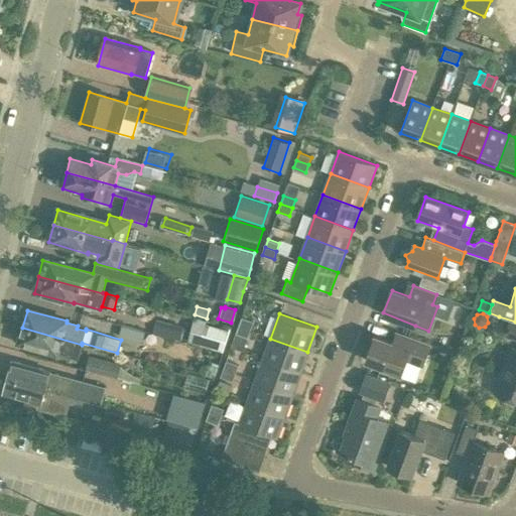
[(252,328),(254,319),(242,315),(240,324),(252,328)]
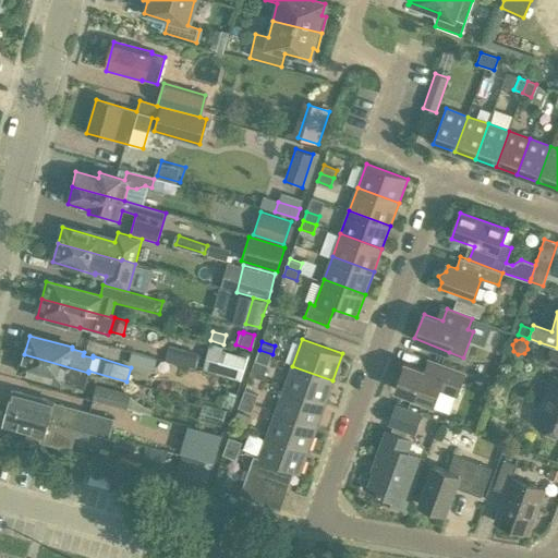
[(194,366),(198,354),(171,347),(167,359),(194,366)]
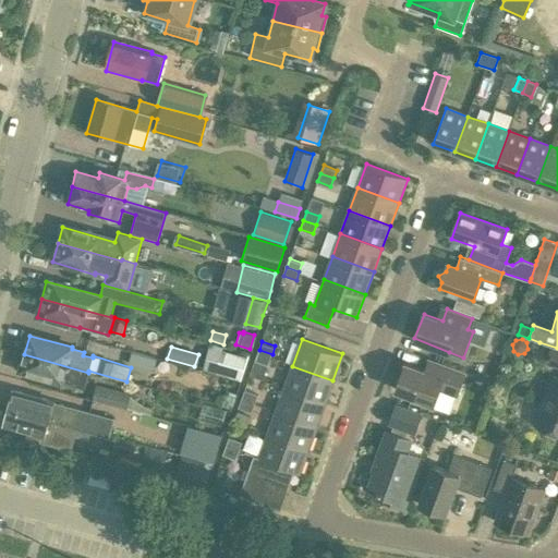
[(241,380),(249,358),(221,349),(215,373),(241,380)]
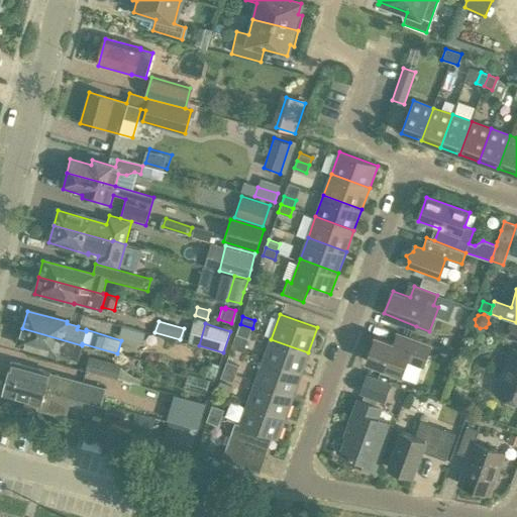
[(516,338),(516,325),(510,323),(506,335),(516,338)]
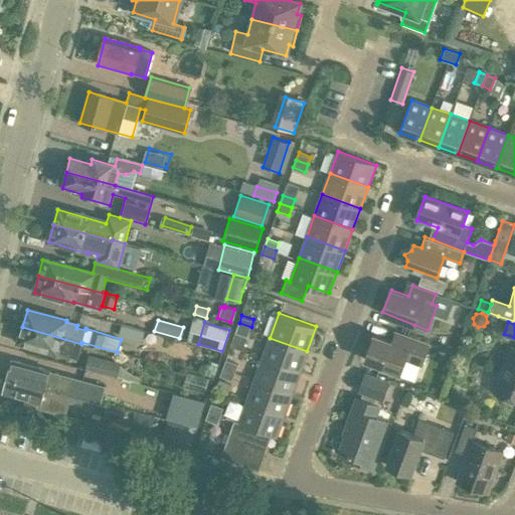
[(145,340),(148,330),(125,323),(122,333),(145,340)]
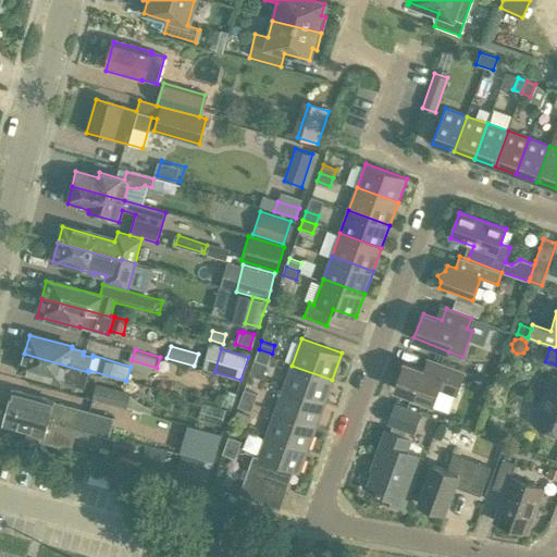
[(259,349),(256,358),(269,362),(272,354),(259,349)]
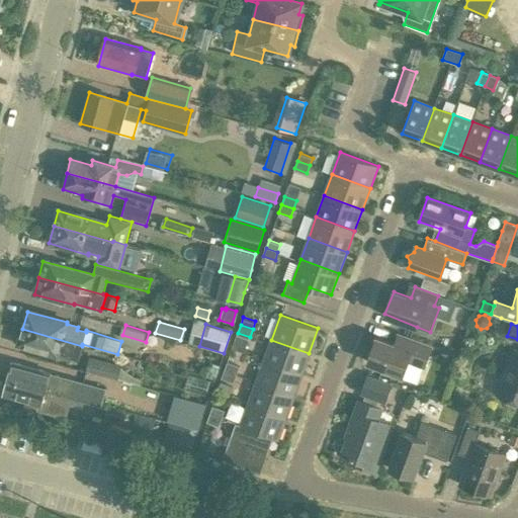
[(78,360),(82,346),(22,329),(18,345),(56,355),(57,354),(78,360)]
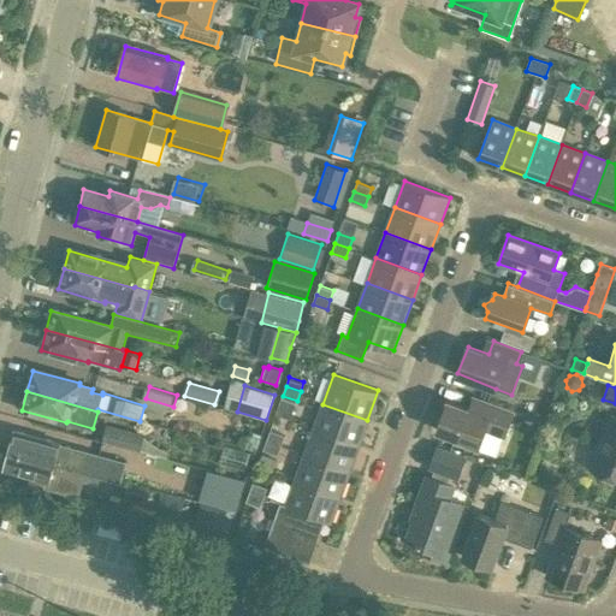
[(504,438),(515,410),(483,400),(478,412),(446,401),(437,430),(480,445),(485,431),(504,438)]
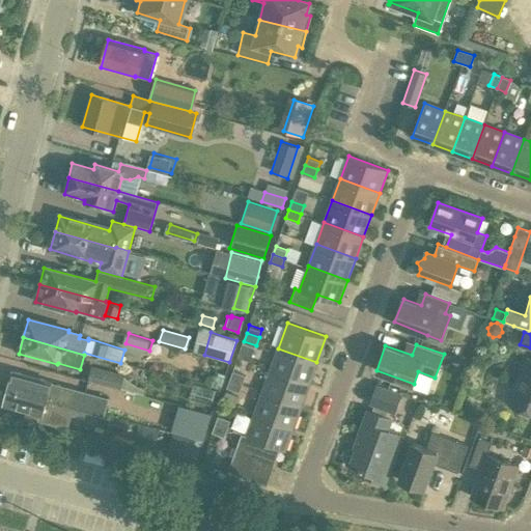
[(308,386),(316,362),(278,348),(270,372),(308,386)]
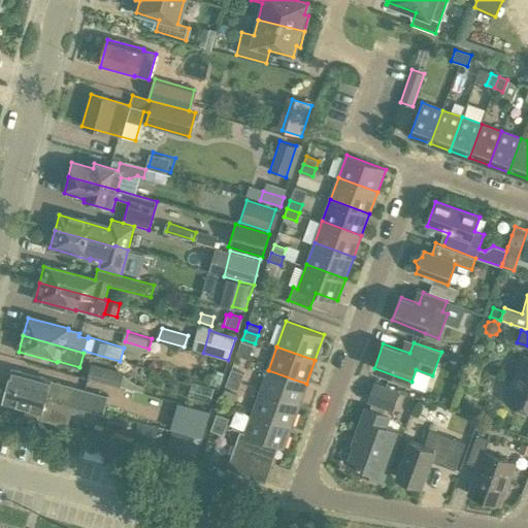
[(527,409),(527,360),(523,359),(507,402),(527,409)]
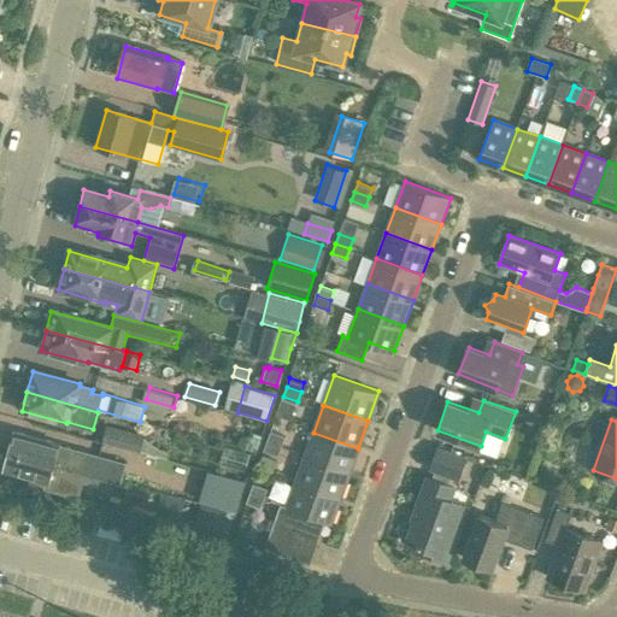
[(168,458),(169,452),(158,448),(144,435),(106,425),(101,442),(168,458)]
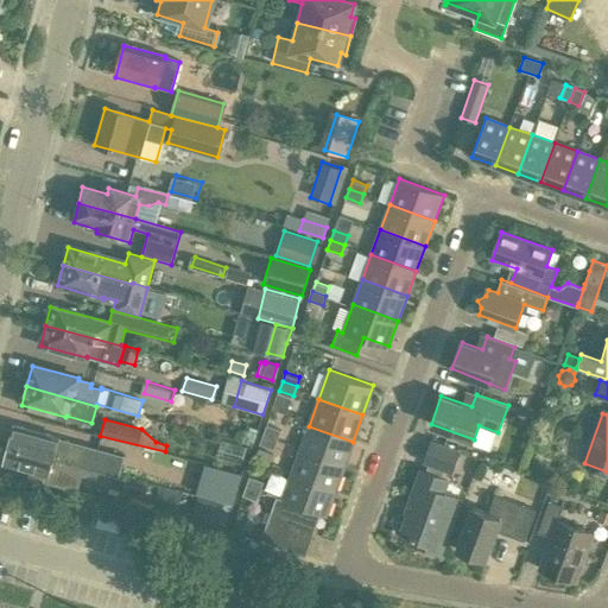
[(279,437),(282,428),(267,423),(264,432),(279,437)]
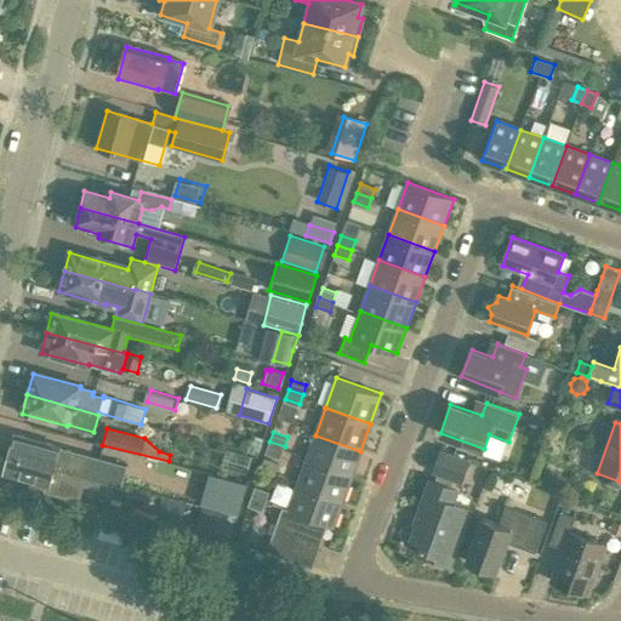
[(16,434),(10,455),(101,480),(106,482),(106,480),(118,484),(123,466),(109,462),(109,463),(96,460),(84,456),(85,454),(16,434)]
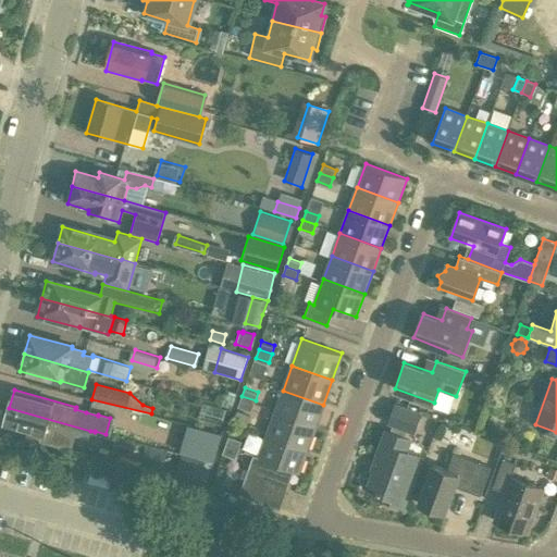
[(231,407),(236,393),(226,390),(222,404),(231,407)]
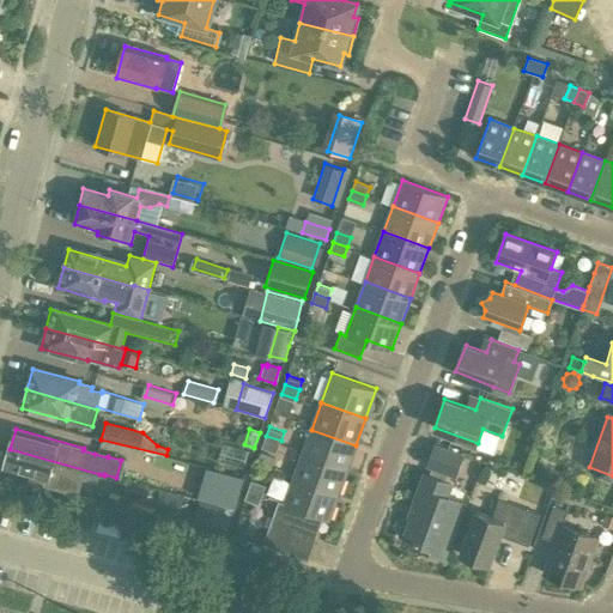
[(345,474),(356,445),(311,430),(302,459),(345,474)]
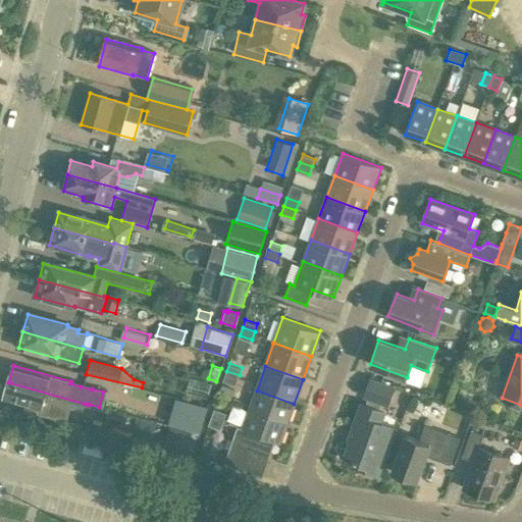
[(226,371),(224,379),(237,383),(240,375),(226,371)]
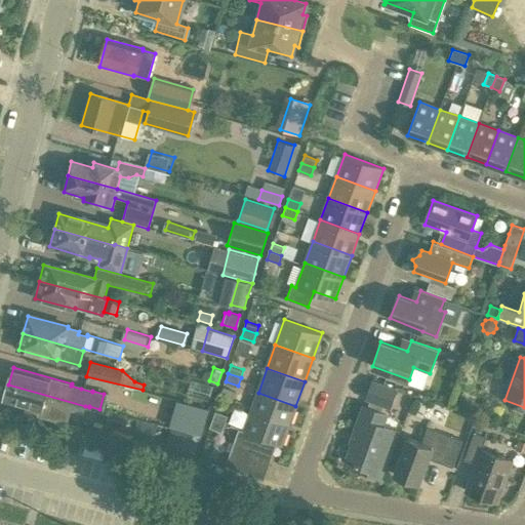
[(389,406),(396,389),(373,380),(367,399),(370,400),(367,407),(364,406),(353,437),(355,438),(347,461),(381,474),(397,432),(384,427),(389,413),(382,411),(385,405),(389,406)]
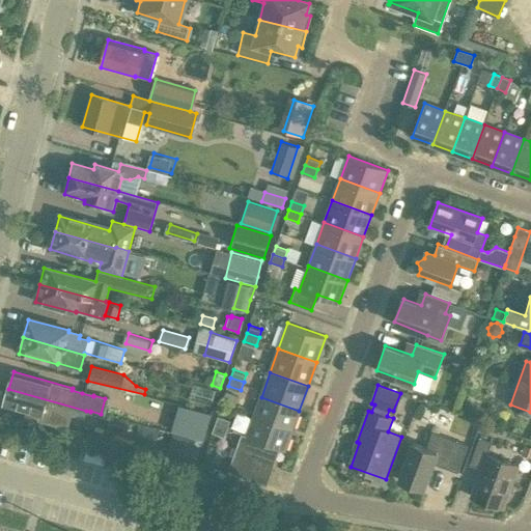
[(86,411),(8,389),(3,404),(39,415),(38,421),(68,429),(73,415),(84,419),(86,411)]
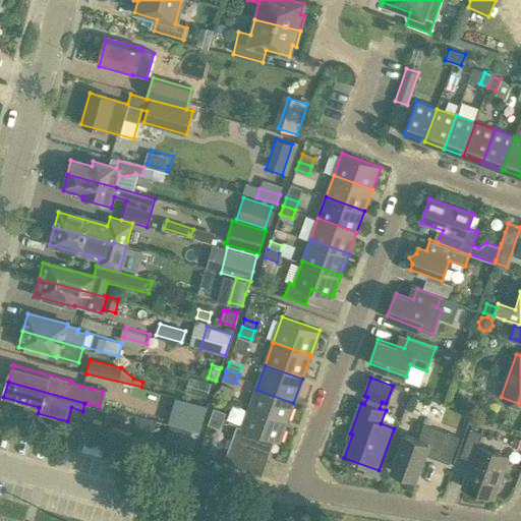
[(231,398),(234,388),(222,384),(219,394),(231,398)]
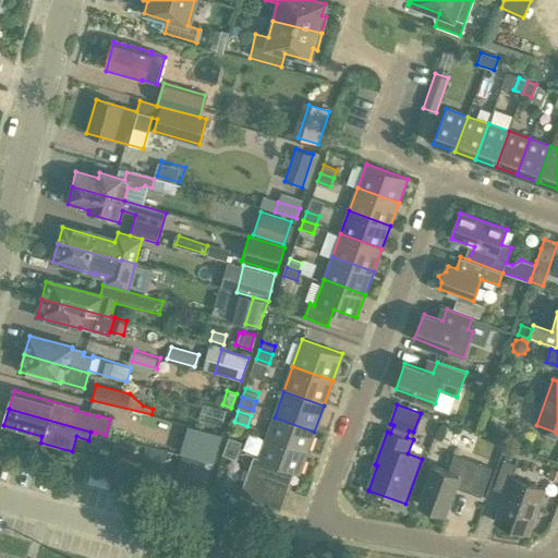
[(305,458),(314,432),(275,417),(265,444),(305,458)]
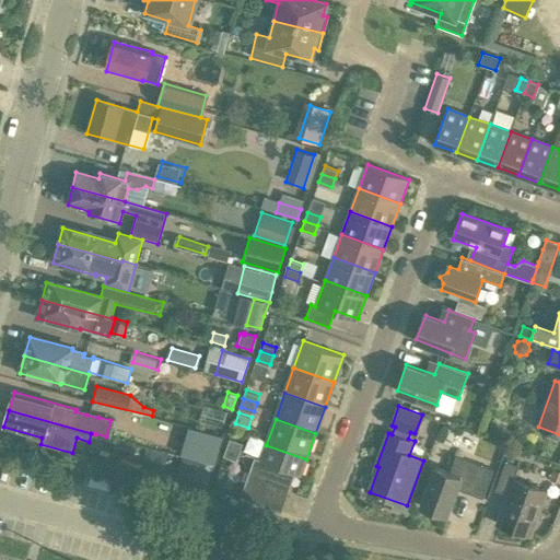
[(240,451),(243,442),(230,438),(226,446),(240,451)]
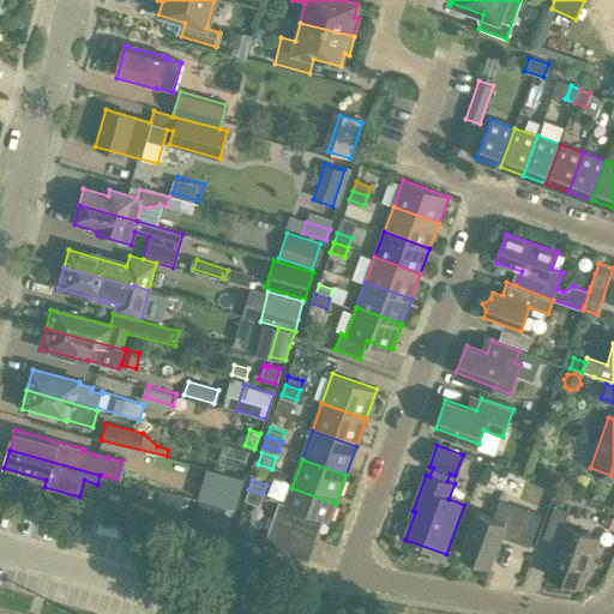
[(143,500),(154,503),(156,491),(128,483),(127,489),(144,494),(143,500)]
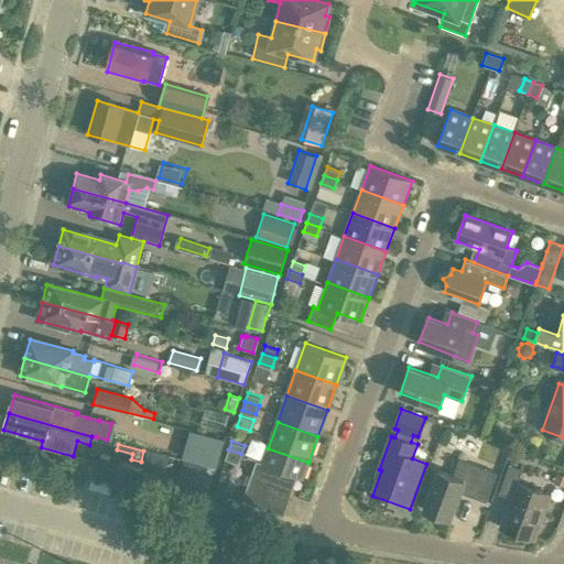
[(308,463),(268,448),(263,462),(258,459),(253,473),(293,487),(297,476),(303,478),(308,463)]
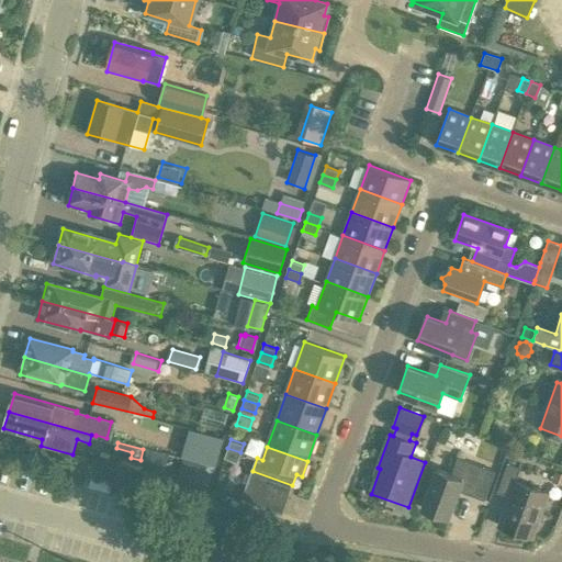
[(227,448),(224,457),(237,461),(240,452),(227,448)]
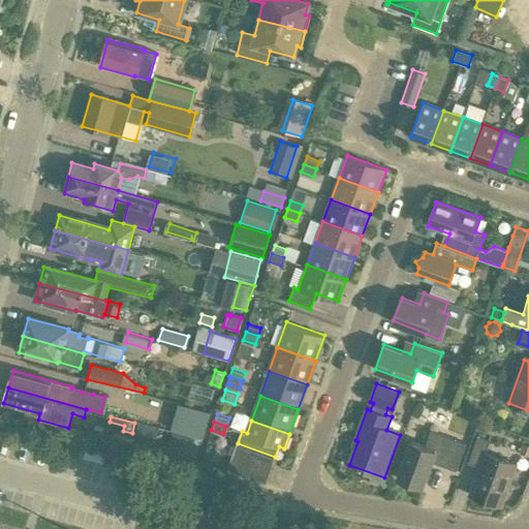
[(457,470),(466,442),(430,430),(425,445),(411,440),(398,478),(423,487),(431,462),(457,470)]
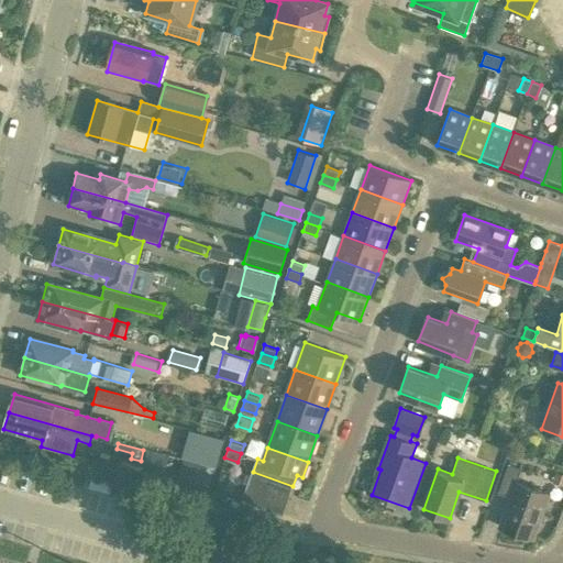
[(206,497),(209,487),(216,467),(187,459),(178,488),(206,497)]
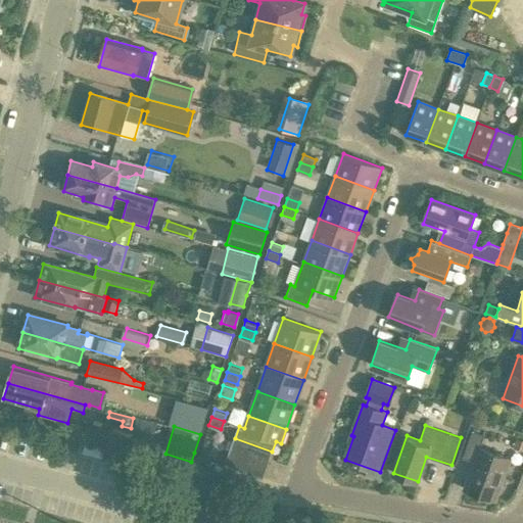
[(495,500),(510,459),(479,447),(484,435),(472,431),(463,458),(474,462),(464,488),(495,500)]
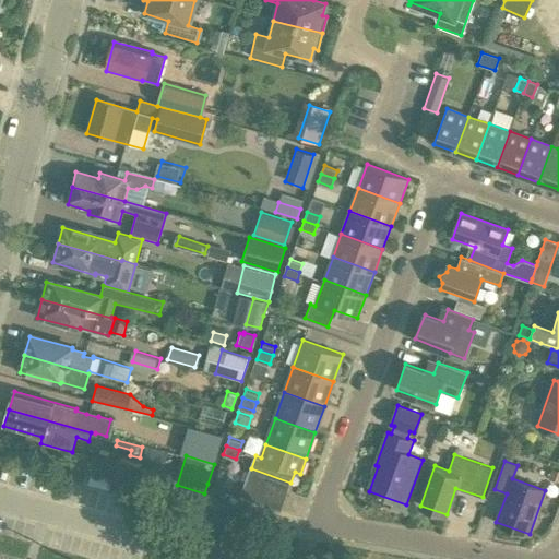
[(281,510),(290,483),(251,468),(241,496),(281,510)]
